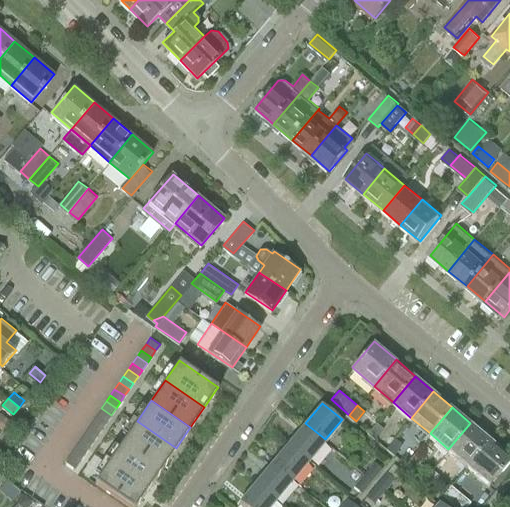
[(101,408),(97,414),(107,421),(111,415),(101,408)]
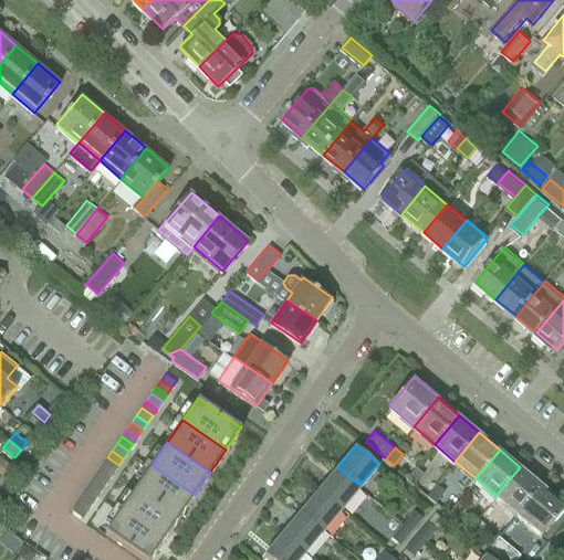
[(107,457),(102,465),(113,473),(118,465),(107,457)]
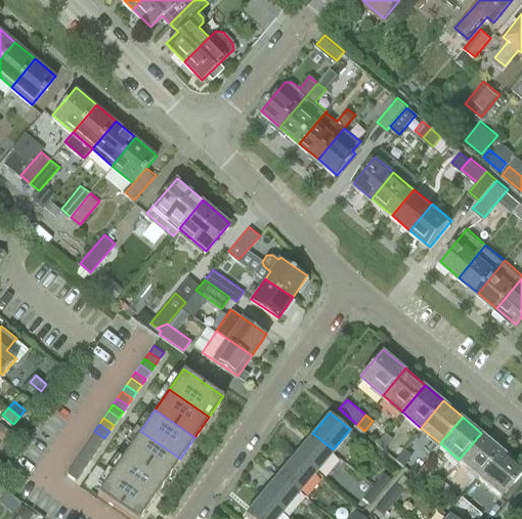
[(94,431),(90,437),(100,444),(104,438),(94,431)]
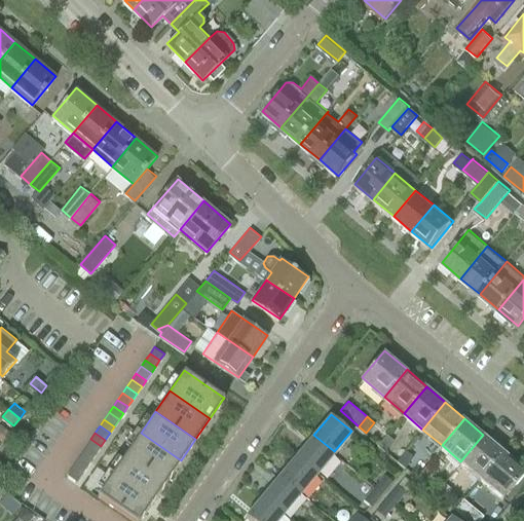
[(141,433),(126,452),(166,480),(181,460),(141,433)]
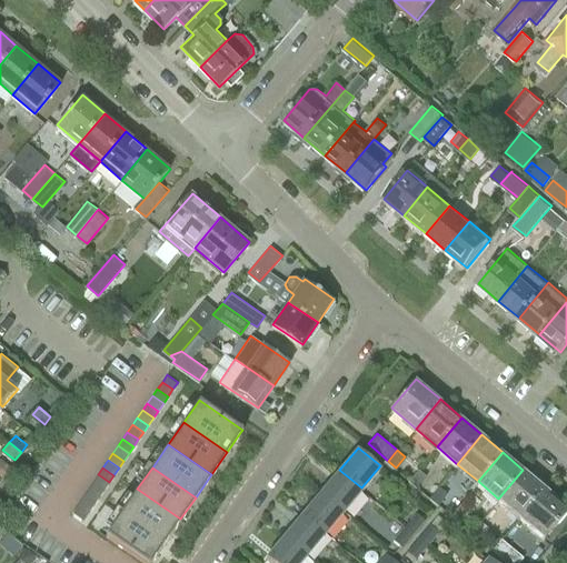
[(417,484),(426,474),(419,468),(409,479),(417,484)]
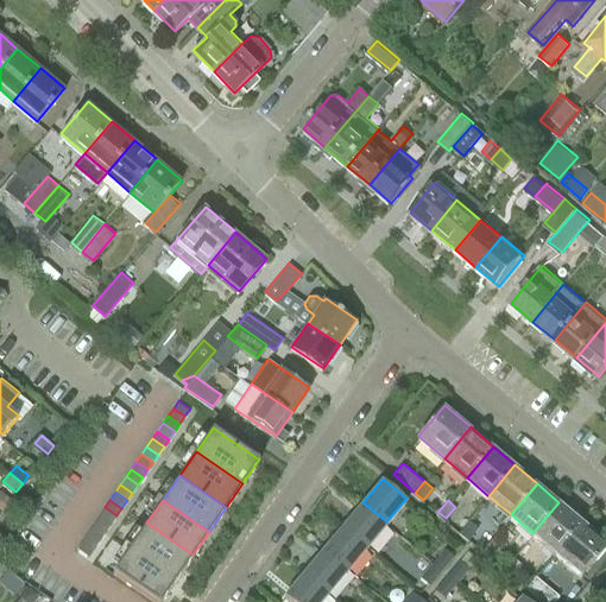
[(343,525),(367,545),(386,521),(363,502),(343,525)]
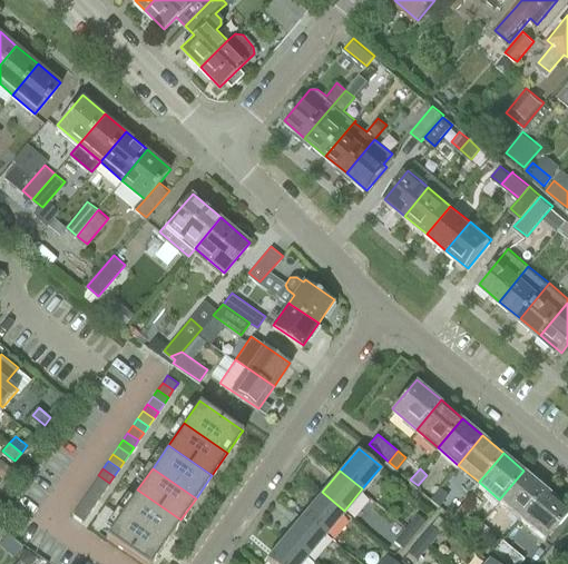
[(521,517),(546,488),(524,471),(499,500),(521,517)]
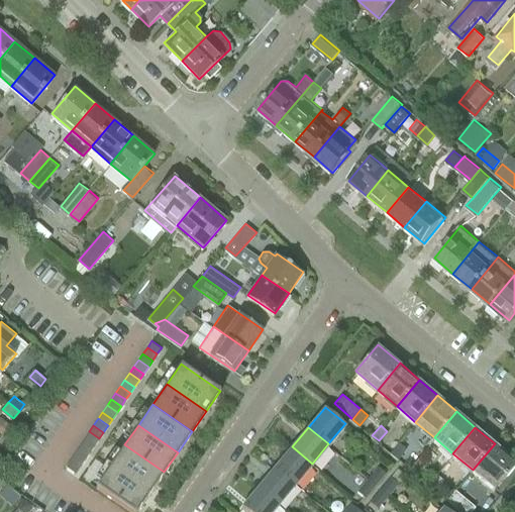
[(89,431),(84,437),(94,444),(99,438),(89,431)]
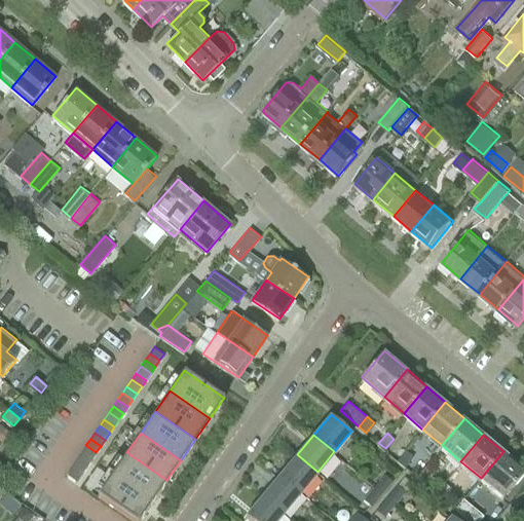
[(85,445),(81,452),(91,459),(96,452),(85,445)]
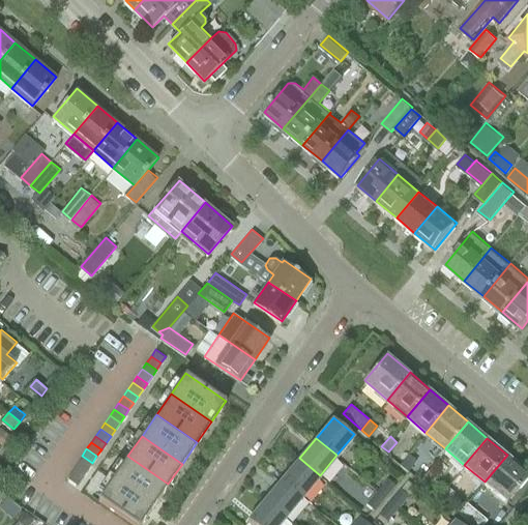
[(408,468),(416,459),(409,453),(401,462),(408,468)]
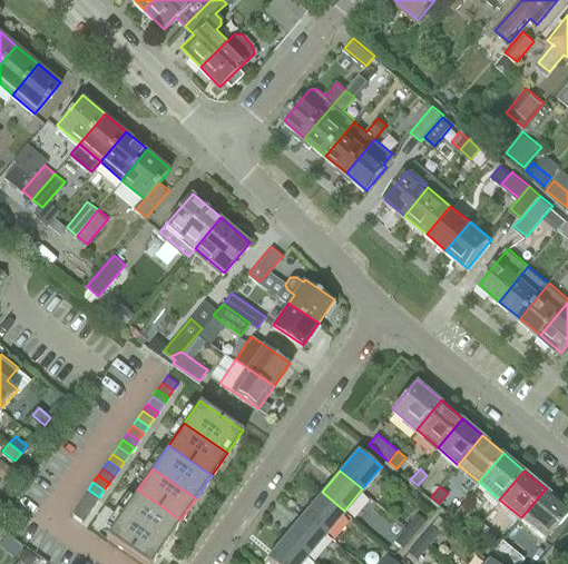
[(546,488),(521,517),(545,537),(567,511),(567,506),(546,488)]
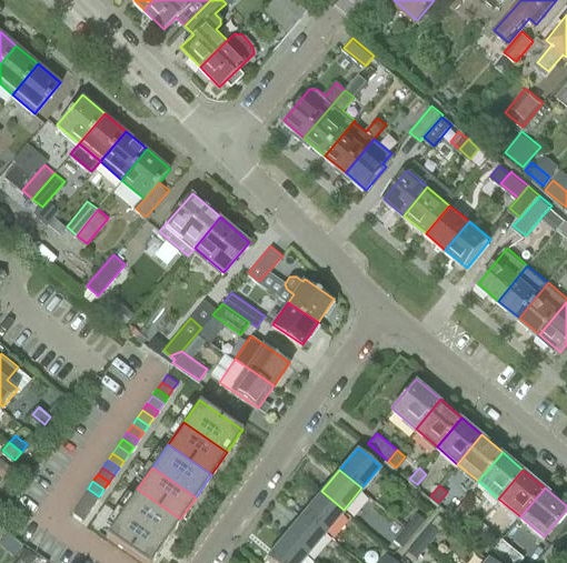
[(88,489),(83,495),(93,503),(99,496),(88,489)]
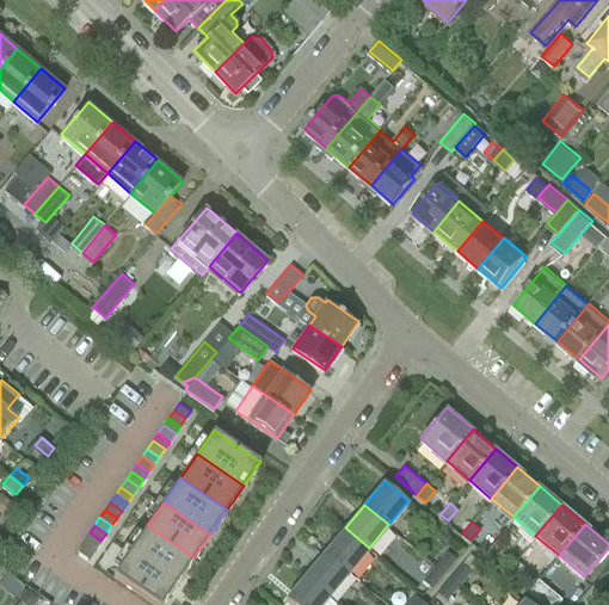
[(147,525),(130,549),(178,582),(194,557),(147,525)]
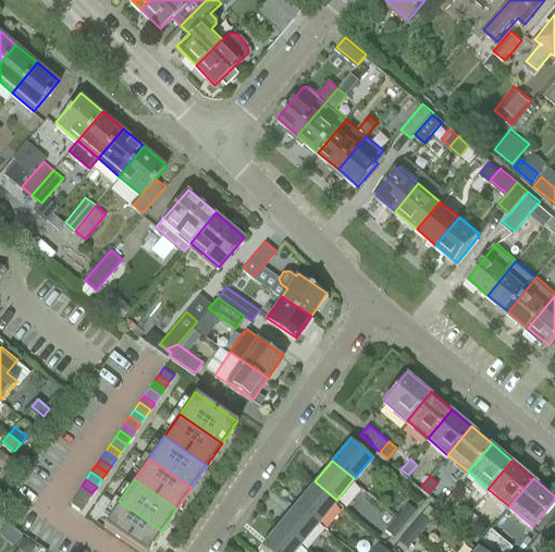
[(297,503),(319,520),(336,500),(315,481),(297,503)]
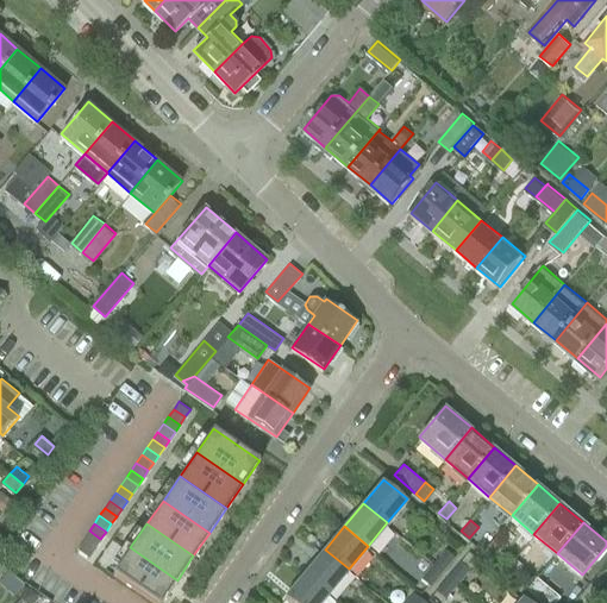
[(89,531),(83,539),(95,547),(100,539),(89,531)]
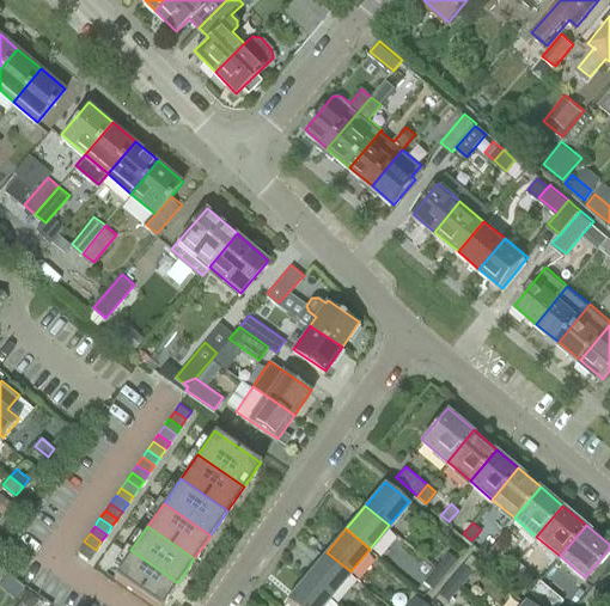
[(494,559),(504,548),(495,540),(485,552),(494,559)]
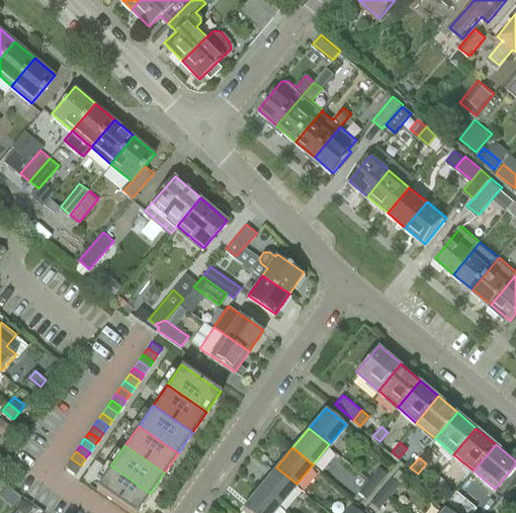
[(81,465),(71,458),(66,465),(76,473),(81,465)]
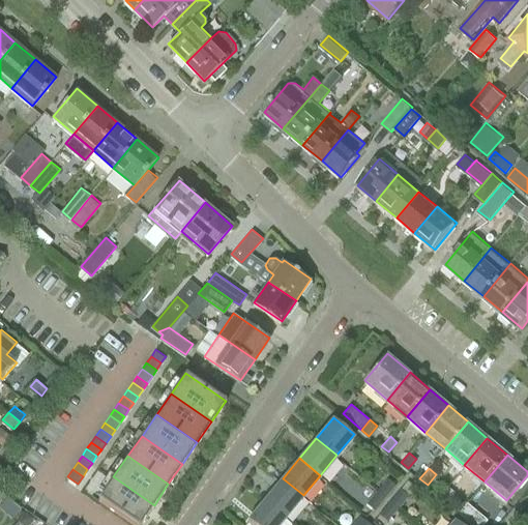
[(113,476),(98,498),(138,524),(140,524),(154,505),(113,476)]
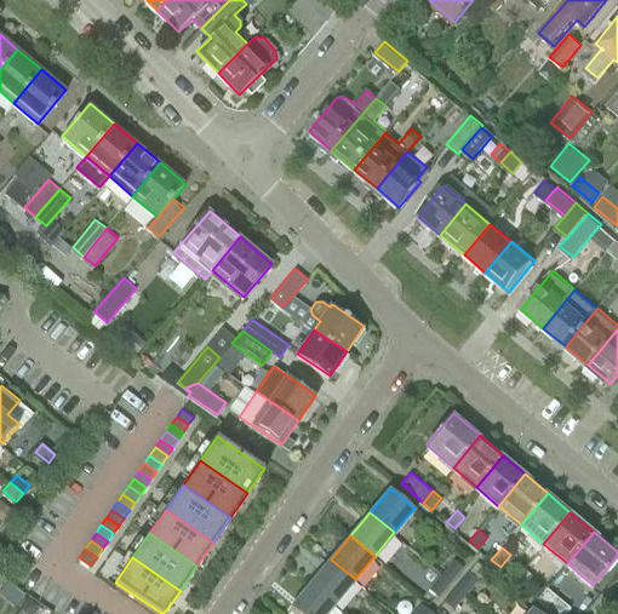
[(442,572),(451,579),(463,564),(455,557),(442,572)]
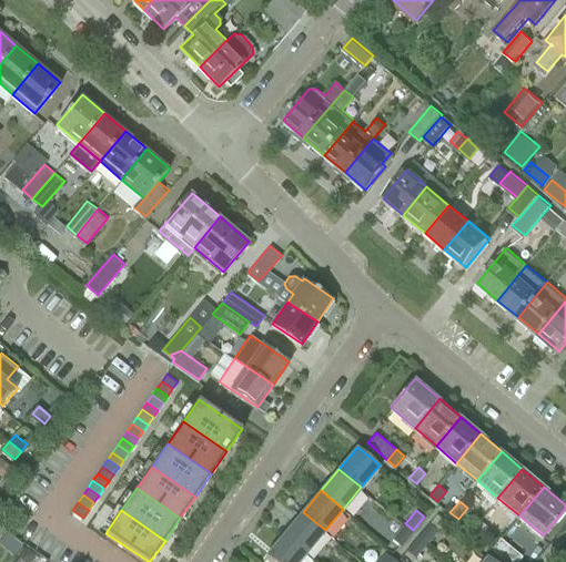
[(285,533),(307,552),(325,530),(303,512),(285,533)]
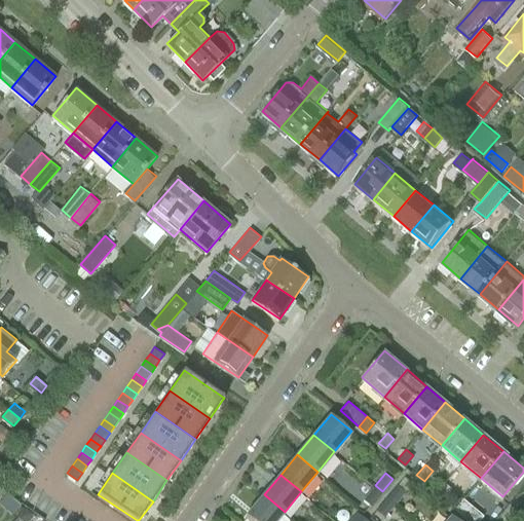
[(443,497),(451,487),(445,481),(436,491),(443,497)]
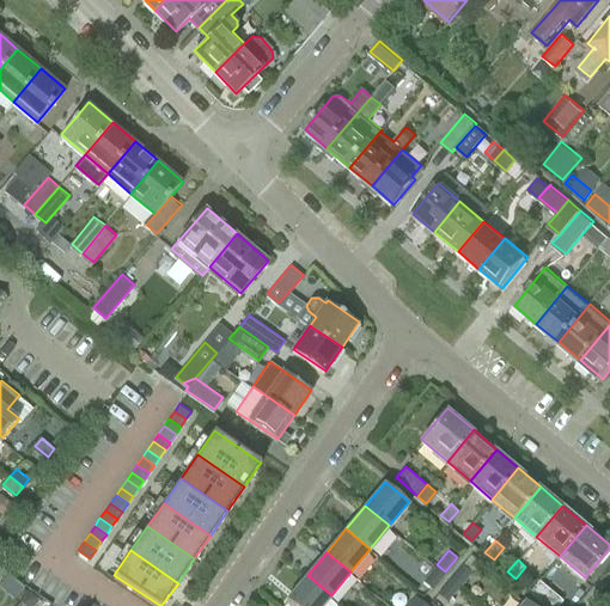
[(451,577),(459,585),(473,570),(463,563),(451,577)]
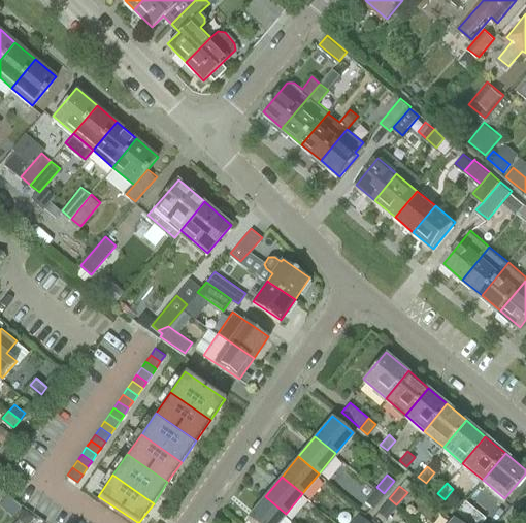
[(384,493),(376,487),(365,500),(372,507),(384,493)]
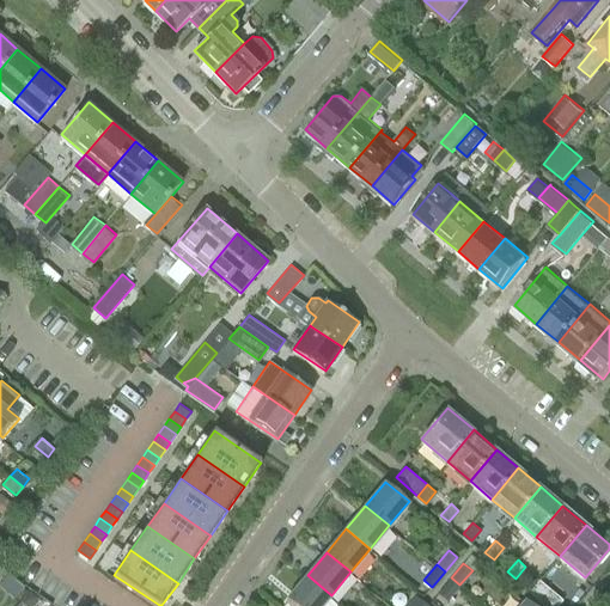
[(321,605),(331,595),(307,575),(287,599),(296,605),(321,605)]
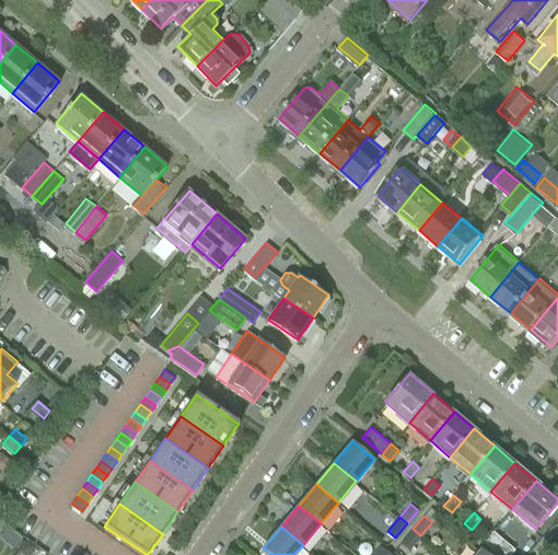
[(420,535),(413,529),(402,542),(409,548),(420,535)]
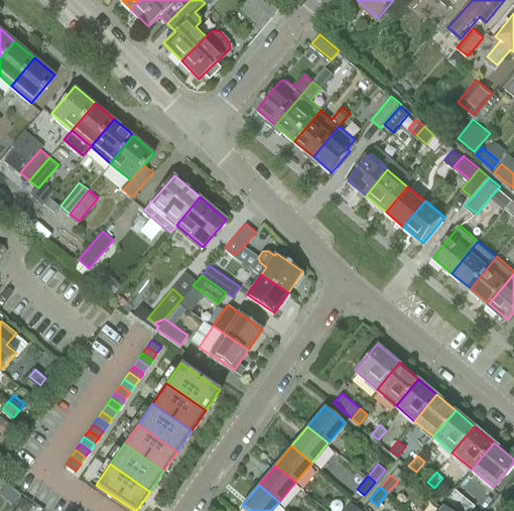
[(462,510),(468,510),(474,504),(456,488),(446,498),(462,510)]
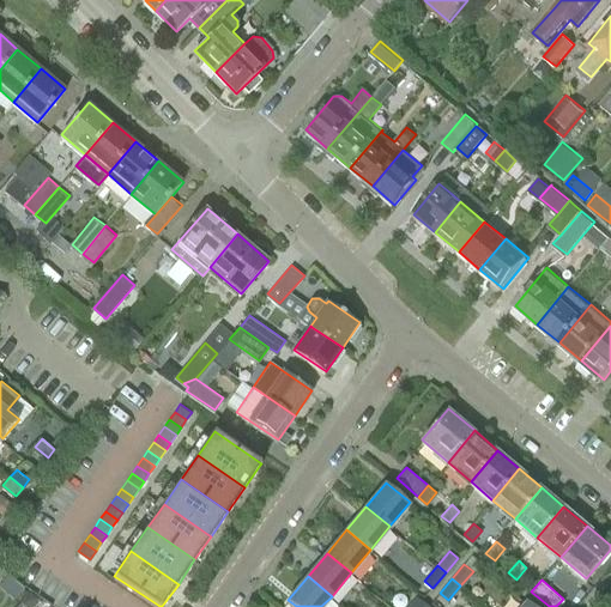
[(31,589),(23,600),(31,606),(40,595),(31,589)]
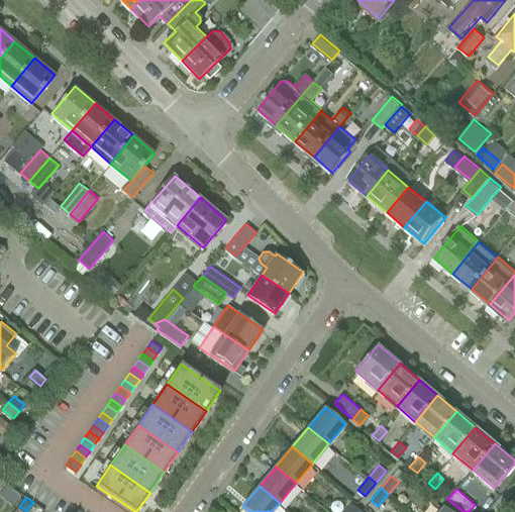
[(342,511),(364,511),(351,502),(342,511)]
